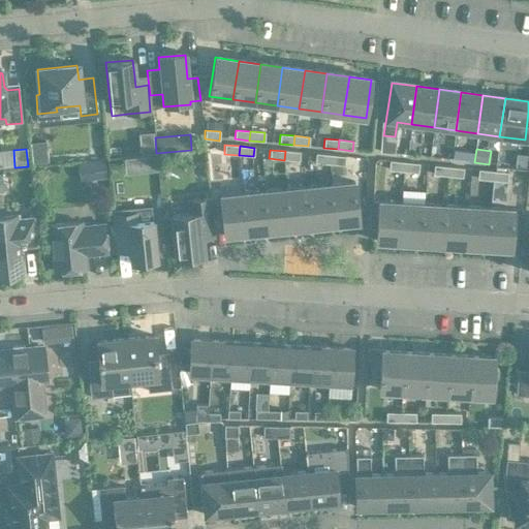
[(454,150),(452,159),(473,161),(474,153),(454,150)]
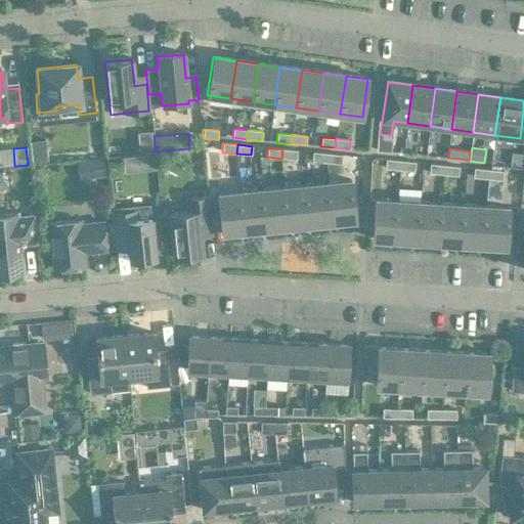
[(282,149),(281,159),(296,160),(297,150),(282,149)]
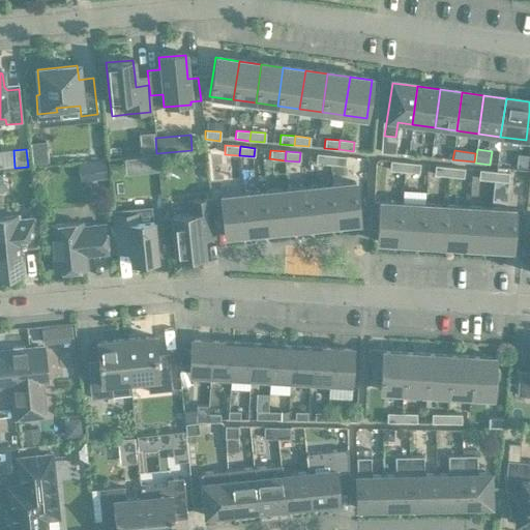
[(47,152),(31,154),(32,165),(48,163),(47,152)]
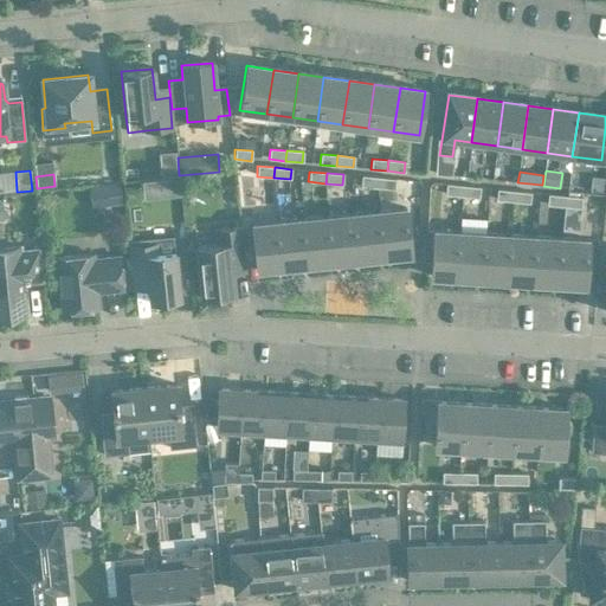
[(361,176),(360,187),(376,188),(378,178),(361,176)]
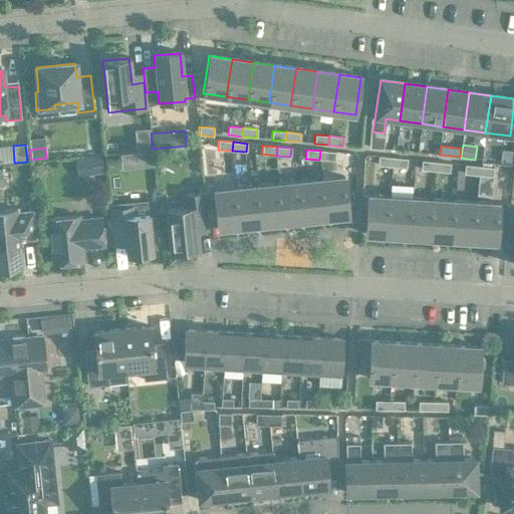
[(320,151),(319,160),(334,161),(335,153),(320,151)]
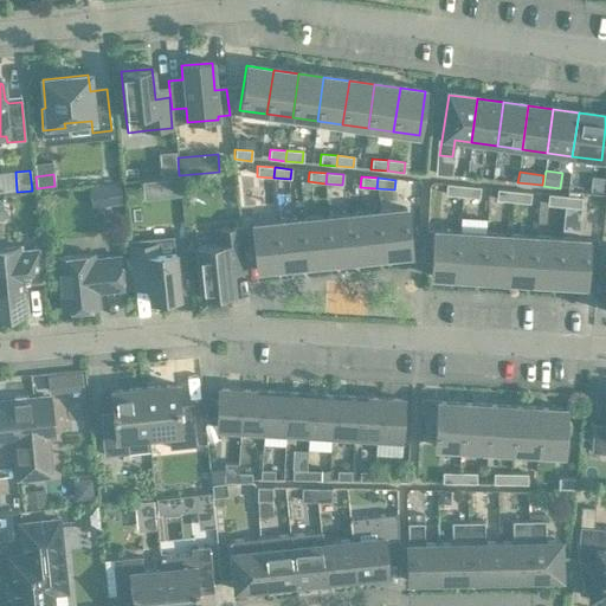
[(592,178),(590,192),(604,194),(605,180),(592,178)]
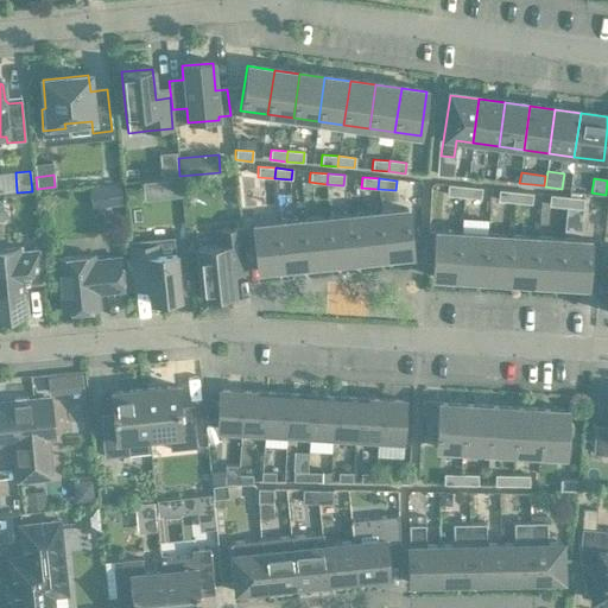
[(178,181),(164,182),(165,196),(179,195),(178,181)]
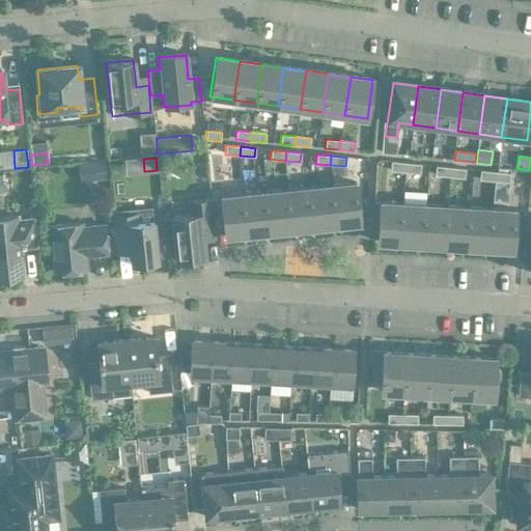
[(104,161),(87,163),(89,180),(106,179),(104,161)]
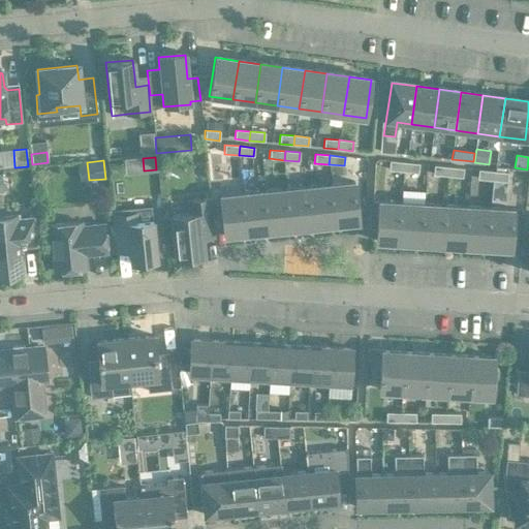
[(390,161),(389,169),(403,172),(404,162),(390,161)]
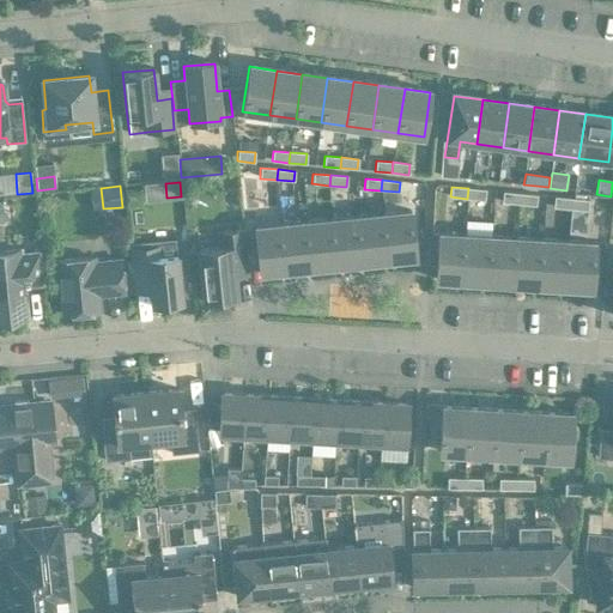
[(468,188),(467,199),(484,200),(485,190),(468,188)]
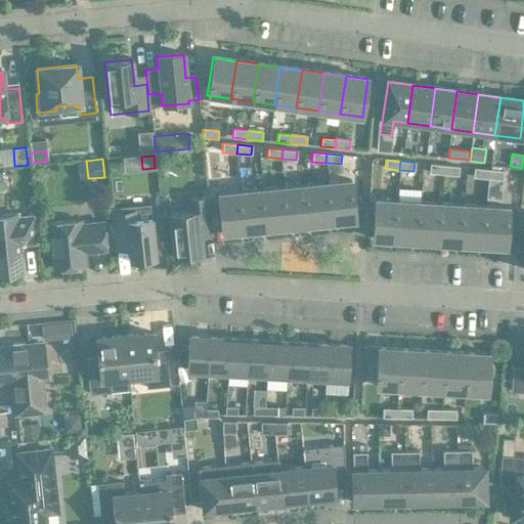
[(430,164),(429,173),(442,174),(443,166),(430,164)]
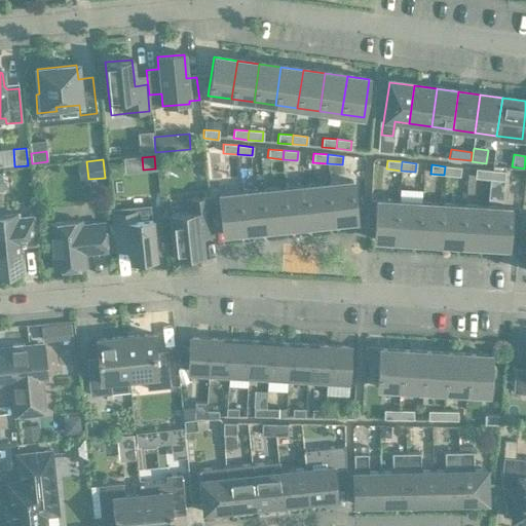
[(445,166),(444,175),(459,177),(460,167),(445,166)]
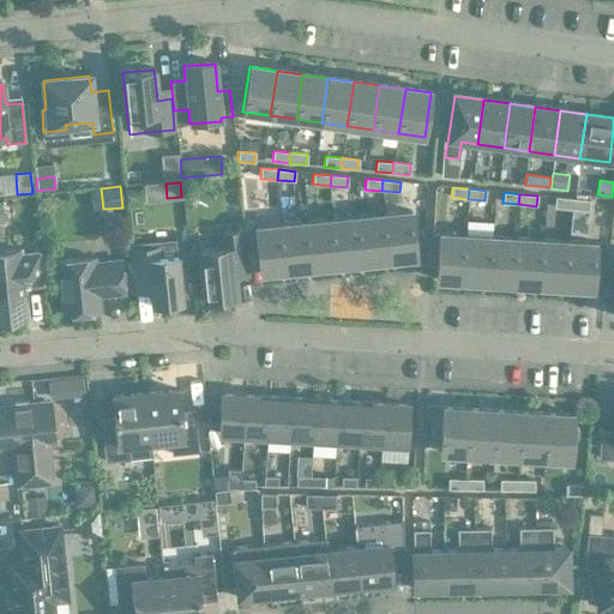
[(555,198),(554,208),(571,210),(572,199),(555,198)]
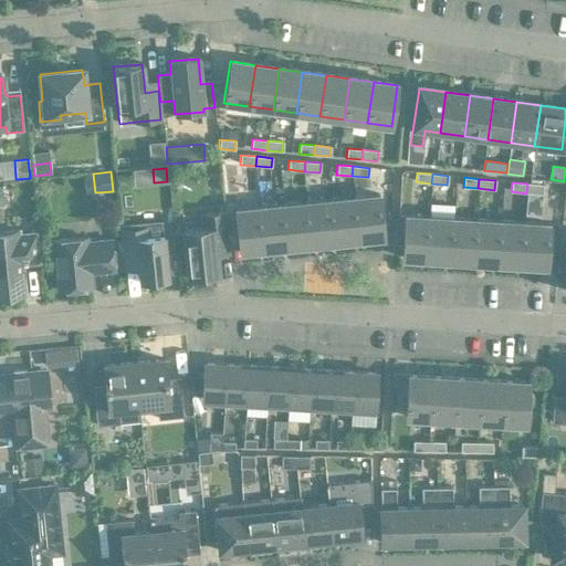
[(527,184),(526,194),(542,195),(543,186),(530,184),(527,184)]
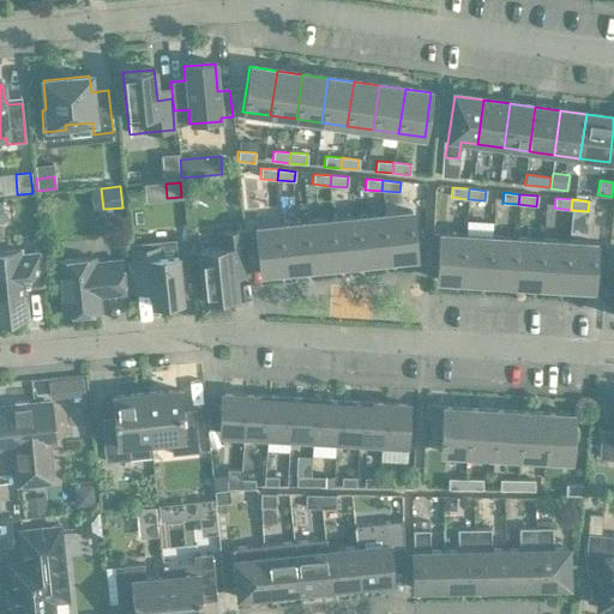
[(571,210),(570,234),(585,235),(588,211),(571,210)]
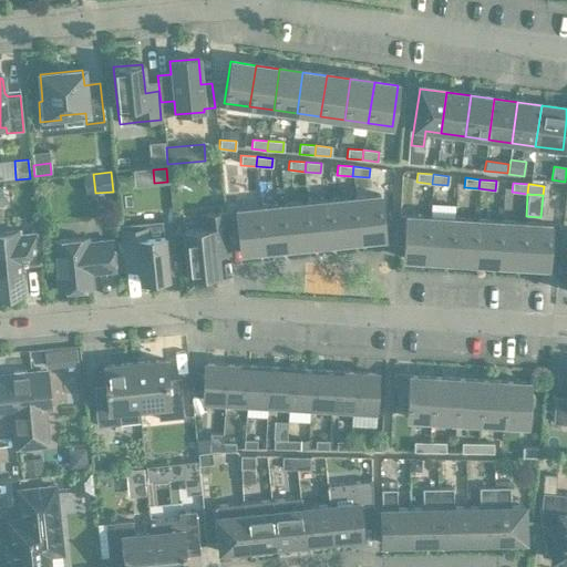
[(384,237),(380,196),(356,198),(360,239),(384,237)]
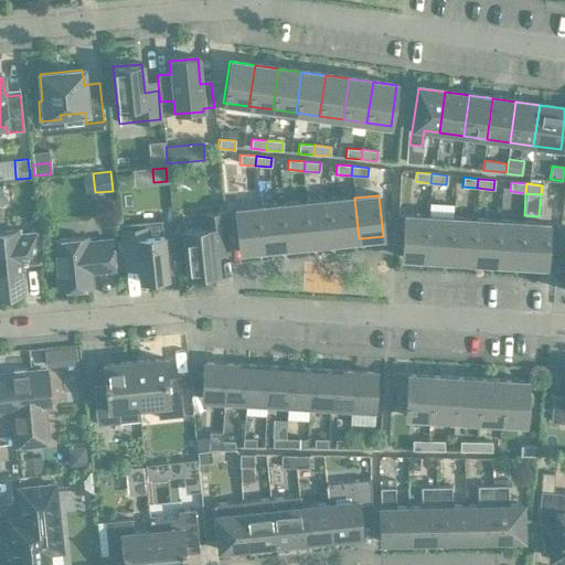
[(359,238),(354,198),(331,200),(334,242),(359,238)]
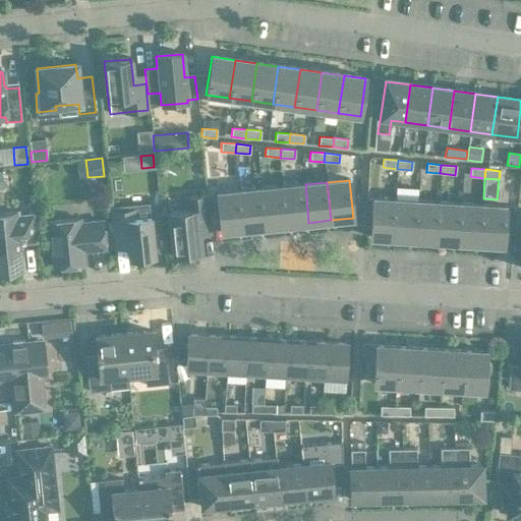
[(308,223),(305,184),(283,186),(287,225),(308,223)]
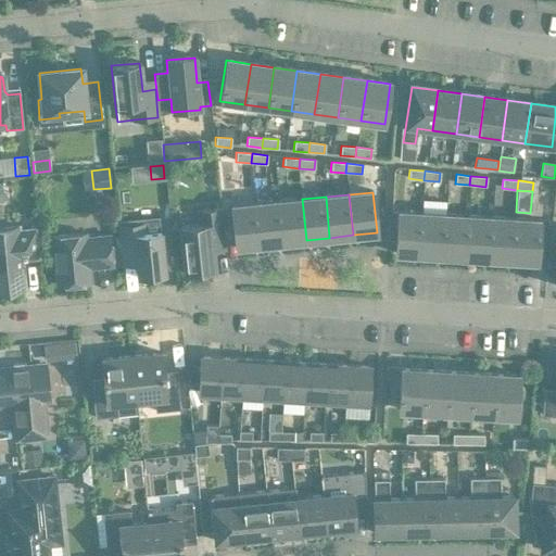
[(306,240),(302,199),(278,202),(282,242),(306,240)]
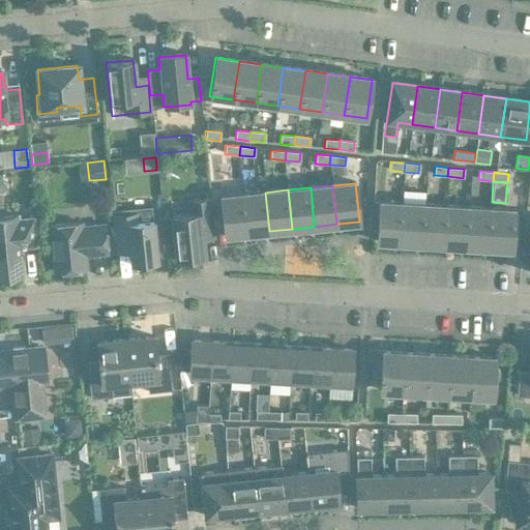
[(269,231),(265,193),(242,195),(246,233),(269,231)]
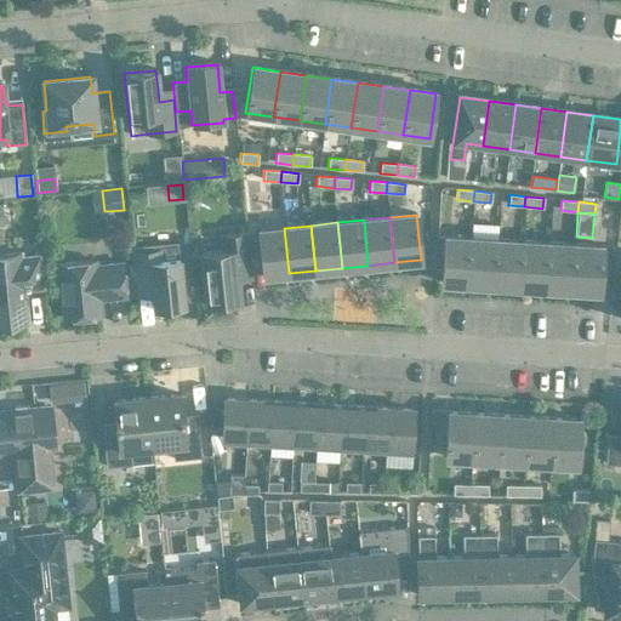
[(289,273),(284,228),(257,231),(262,277),(289,273)]
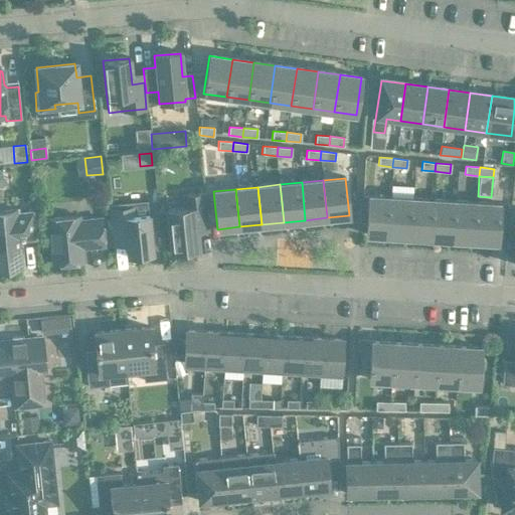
[(171,252),(198,249),(195,221),(207,220),(204,193),(182,196),(184,208),(167,210),(171,252)]
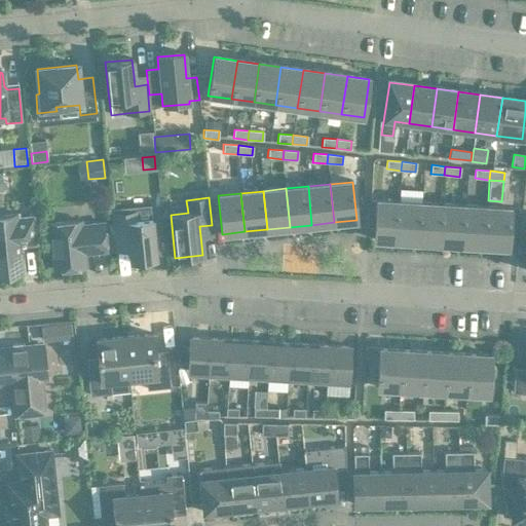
[(401,202),(376,200),(373,239),(399,241),(401,202)]
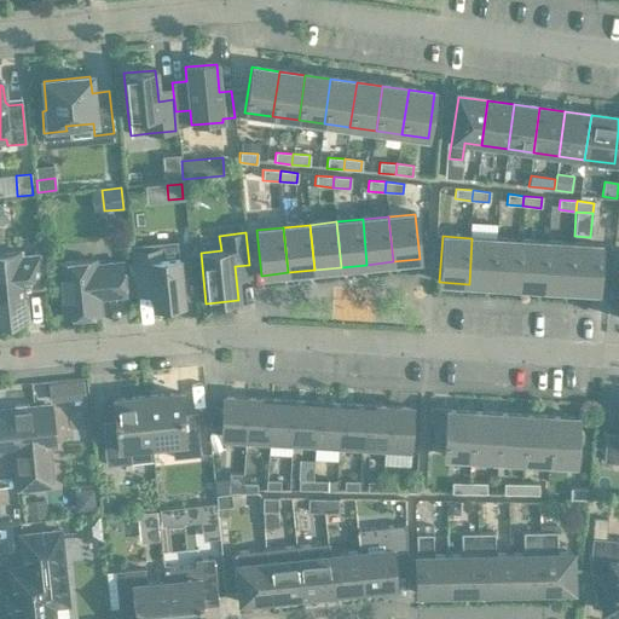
[(498,239),(472,238),(469,284),(496,285),(498,239)]
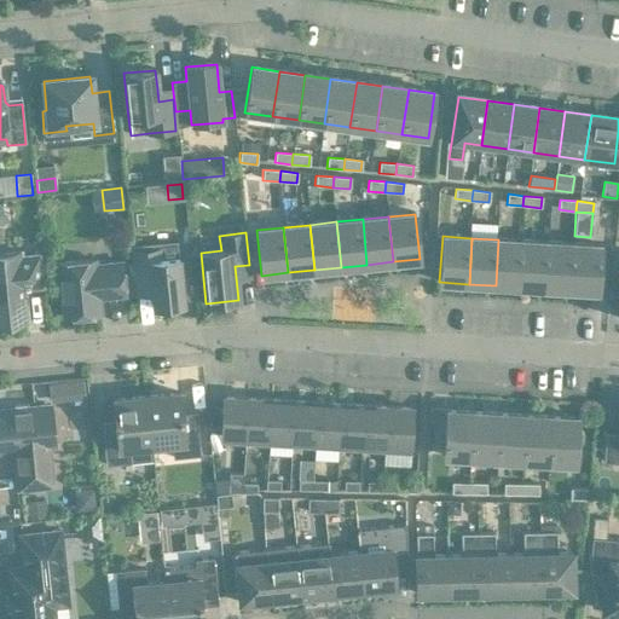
[(525,242),(498,239),(496,285),(521,287),(525,242)]
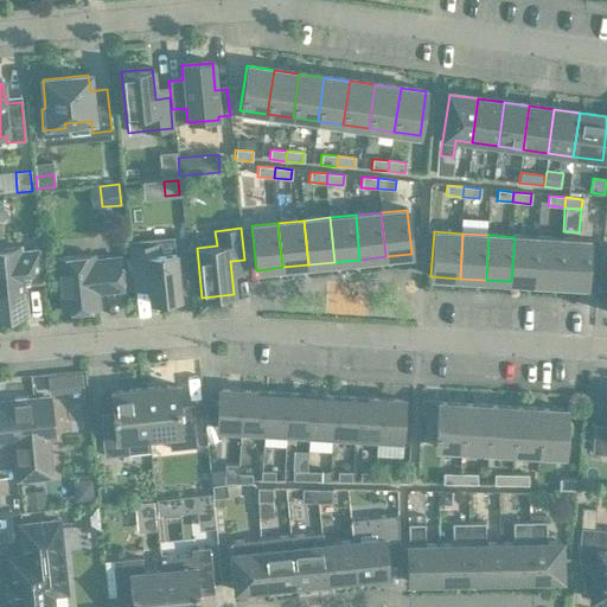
[(540,238),(515,237),(511,281),(537,283),(540,238)]
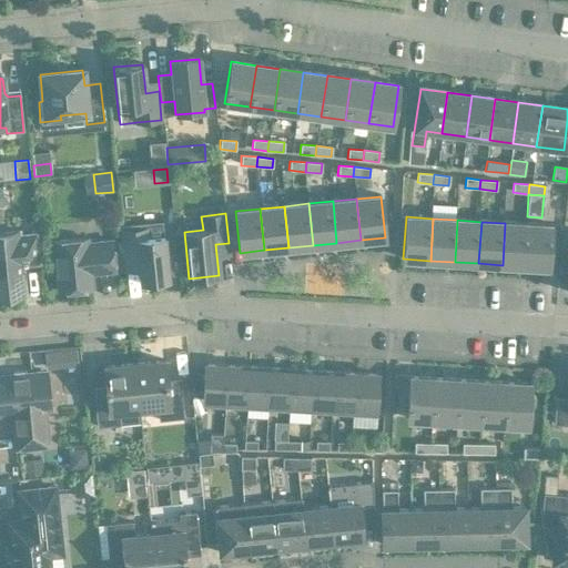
[(529,224),(505,223),(503,265),(526,266),(529,224)]
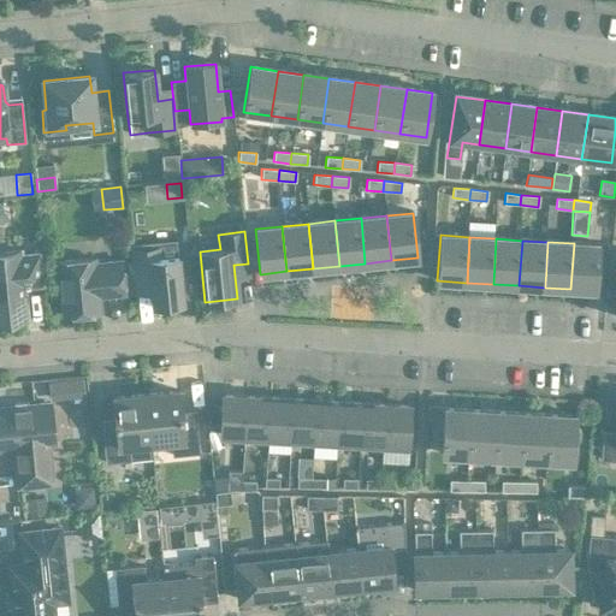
[(598,244),(574,243),(570,289),(596,290),(598,244)]
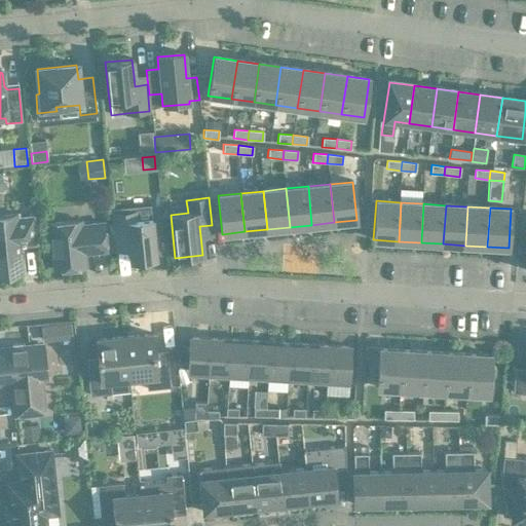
[(135,212),(112,214),(115,237),(117,252),(128,251),(130,262),(156,259),(151,219),(150,210),(135,212)]
